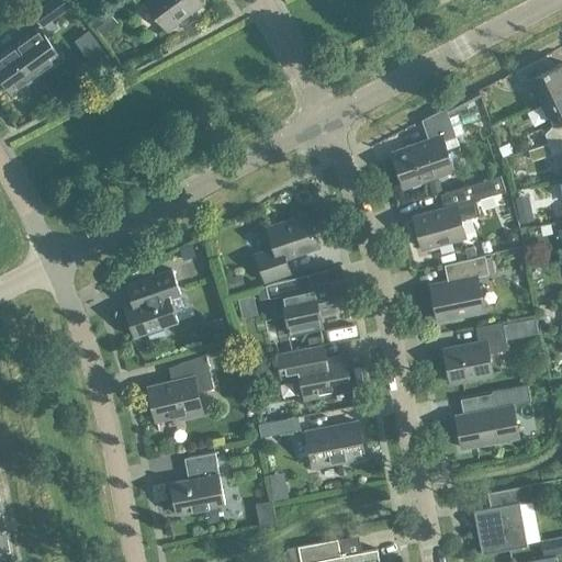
[(60,0),(52,0),(33,13),(42,26),(67,9),(60,0)]
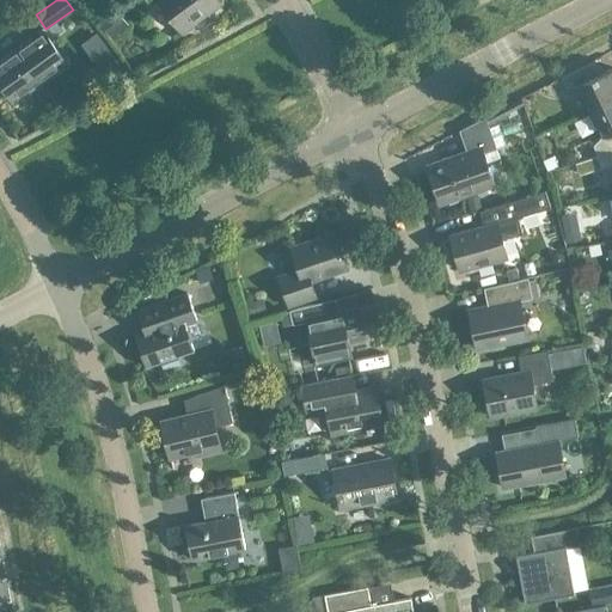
[(145,0),(151,8),(159,2),(181,32),(191,25),(194,29),(200,30),(208,23),(209,17),(206,13),(219,4),(216,0),(145,0)]
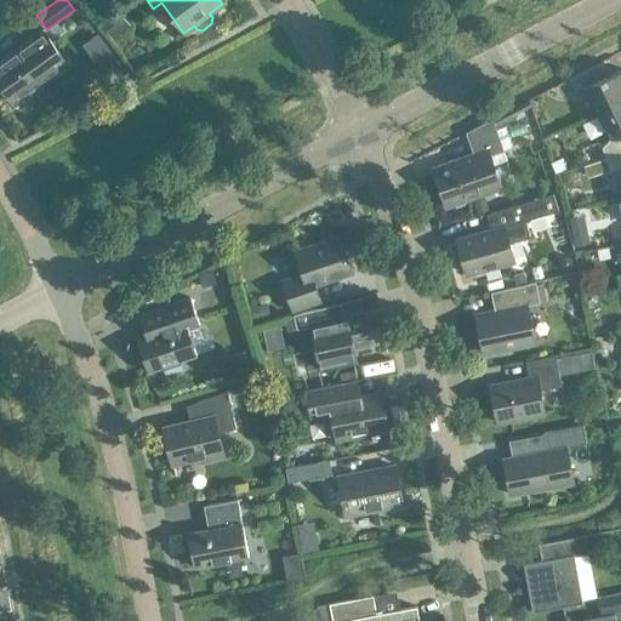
[(11,57),(10,55),(0,61),(0,85),(13,104),(67,66),(43,32),(18,49),(20,51),(11,57)]
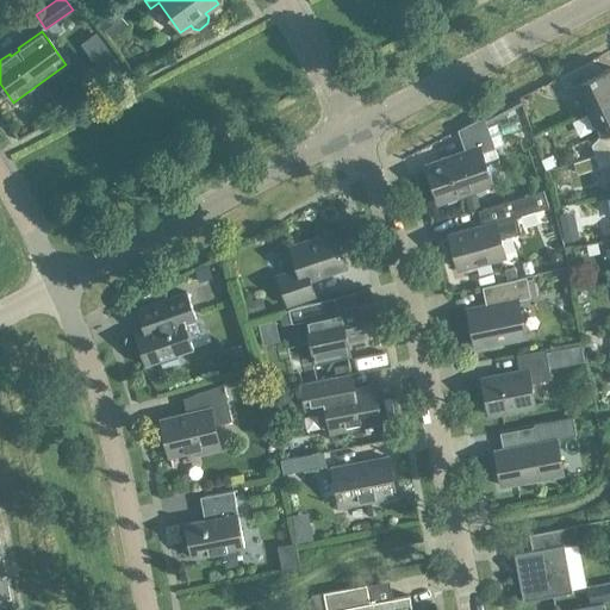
[(591,62),(559,78),(564,87),(577,87),(589,111),(609,100),(609,68),(597,74),(591,62)]
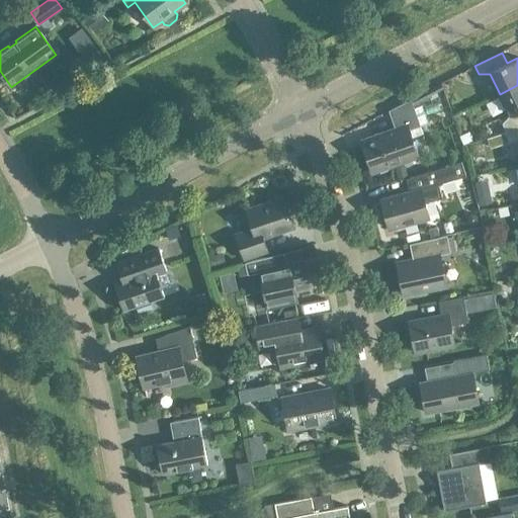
[(26,104),(45,91),(37,80),(18,93),(26,104)]
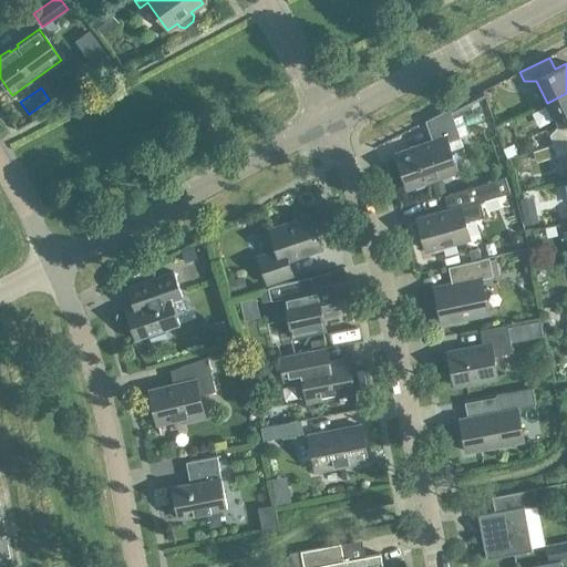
[(485,98),(482,92),(451,109),(453,114),(485,98)]
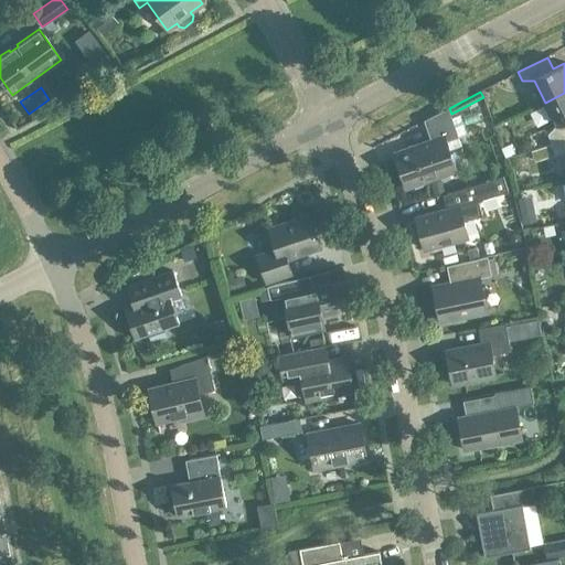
[(564,93),(545,103),(555,126),(547,135),(551,145),(564,139),(564,93)]
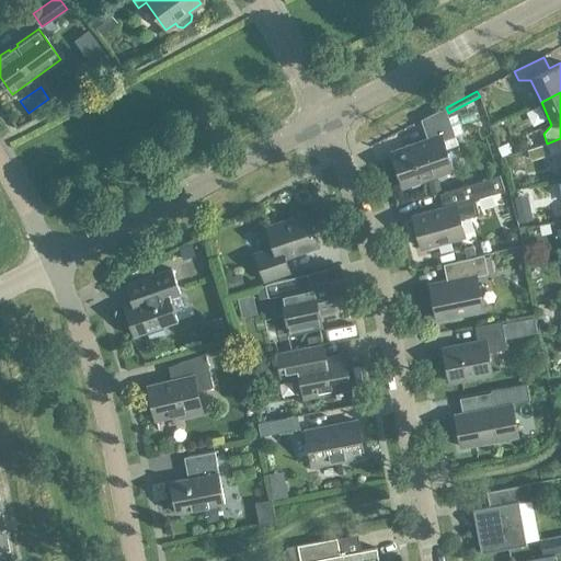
[(445,107),(422,119),(428,139),(390,152),(403,187),(453,170),(443,141),(455,137),(445,107)]
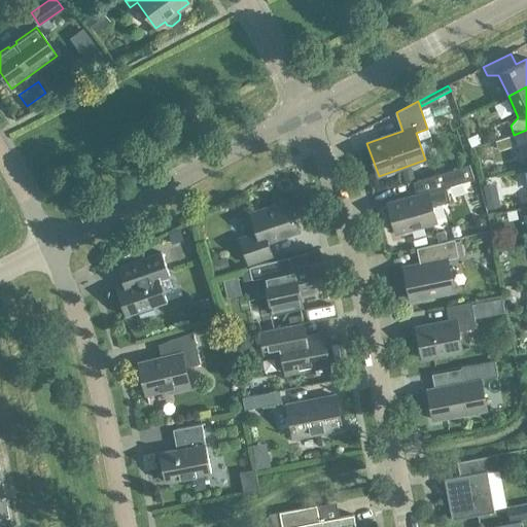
[(526,130),(514,135),(517,143),(526,144),(526,130)]
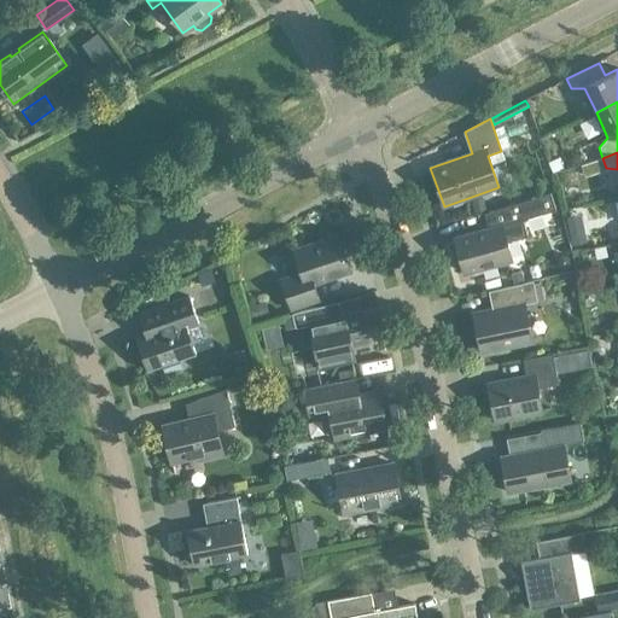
[(559,158),(548,162),(553,174),(564,169),(559,158)]
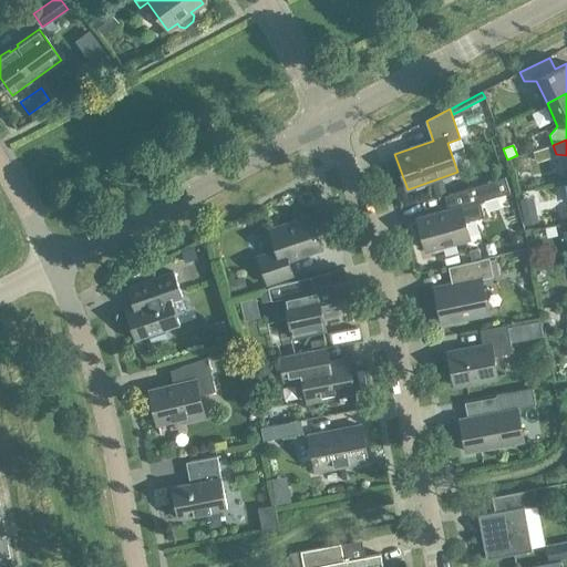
[(464,223),(484,217),(480,203),(509,194),(505,178),(475,186),(447,195),(451,209),(416,218),(425,250),(468,238),(464,223)]
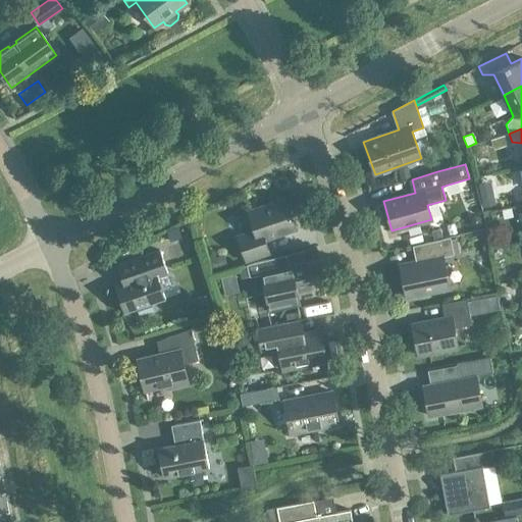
[(408,167),(398,170),(401,181),(410,178),(408,167)]
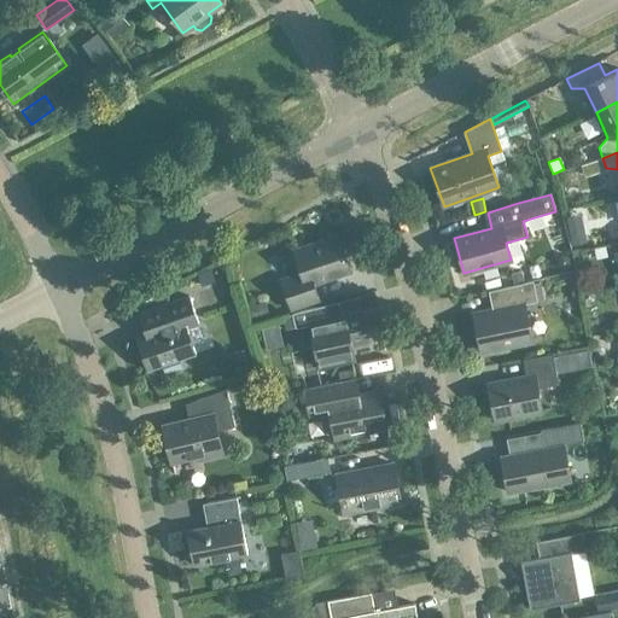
[(474,214),(455,221),(460,237),(479,229),(474,214)]
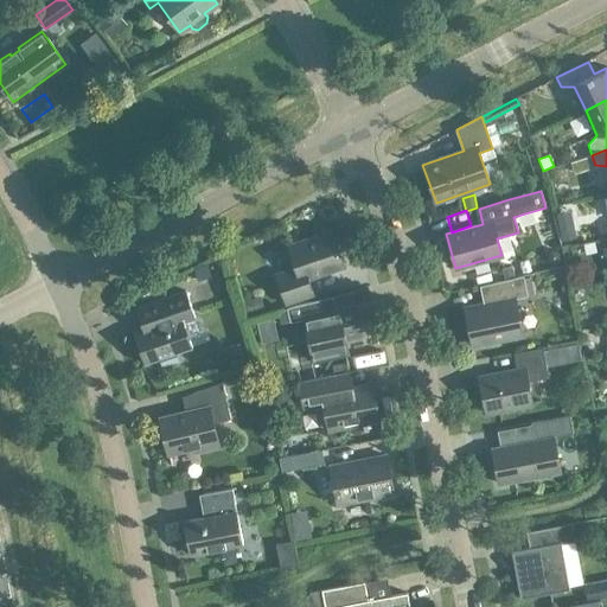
[(575,236),(573,224),(558,228),(561,240),(575,236)]
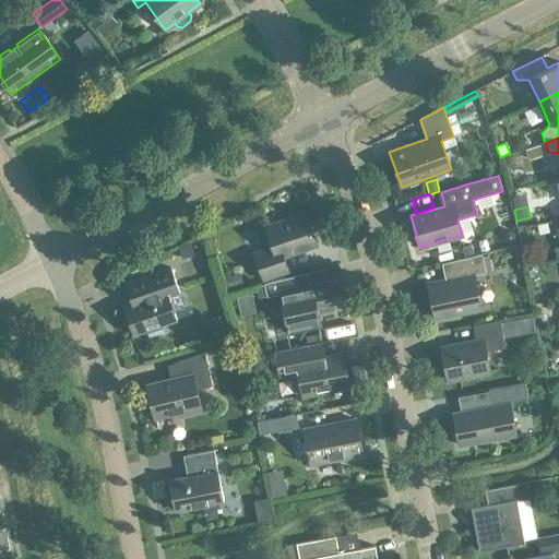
[(307,213),(297,216),(265,227),(272,247),(253,253),(262,280),(288,271),(283,257),(317,245),(307,213)]
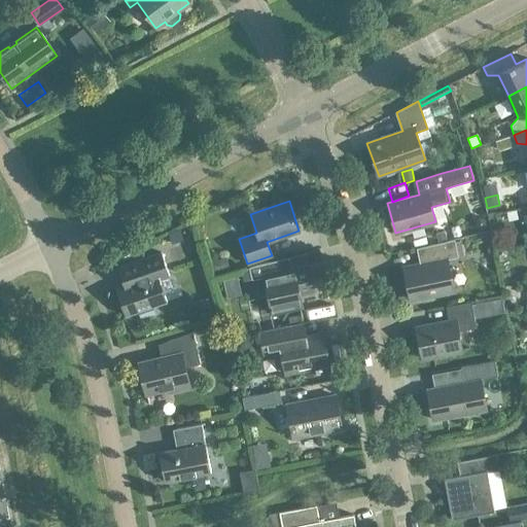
[(179,229),(167,233),(170,244),(182,241),(179,229)]
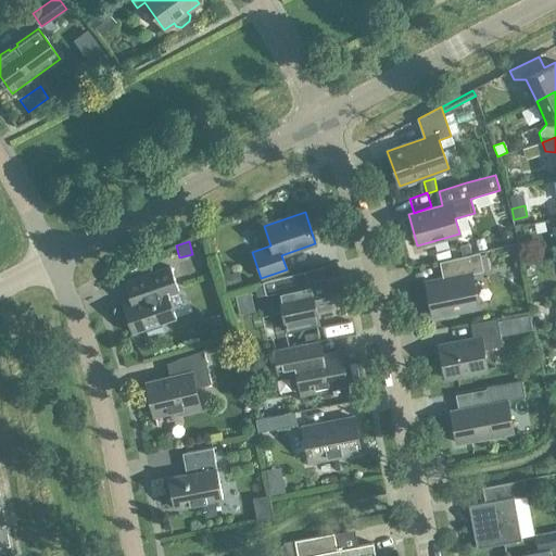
[(460,247),(462,254),(470,252),(469,244),(460,247)]
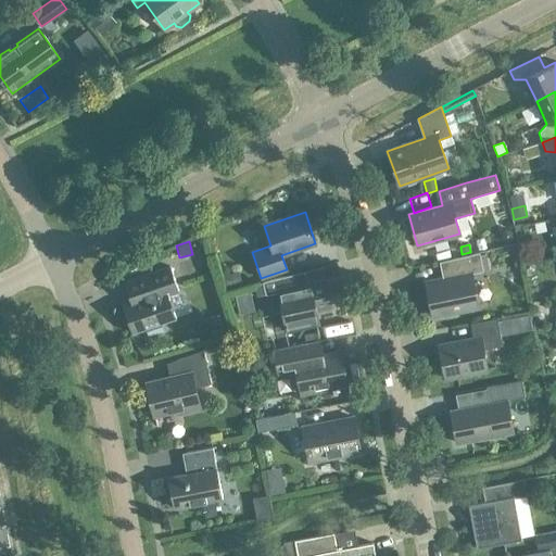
[(451,315),(464,313),(463,311),(478,307),(471,274),(483,272),(479,253),(439,262),(442,279),(426,282),(433,317),(451,313),(451,315)]
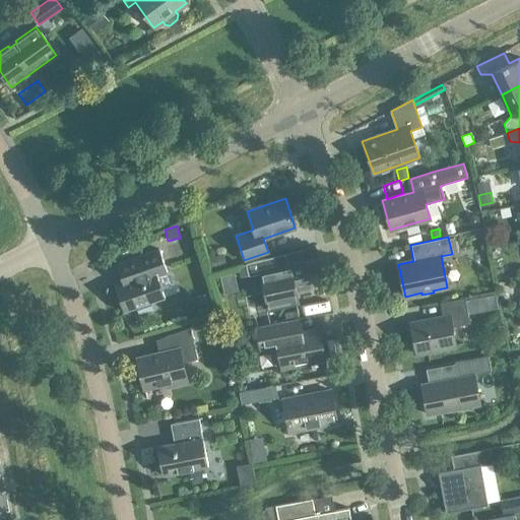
[(116,264),(122,281),(114,284),(123,311),(135,307),(138,315),(153,310),(150,302),(165,297),(157,276),(167,272),(159,250),(116,264)]
